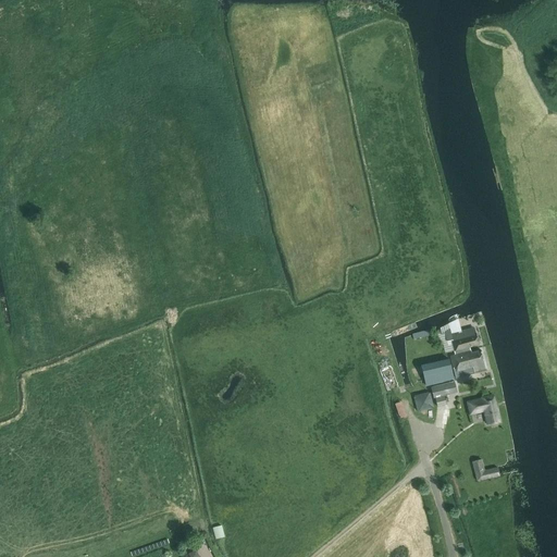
[(473,327),(450,334),(448,325),(440,327),(441,333),(437,334),(440,344),(442,343),(445,353),(479,344),(475,333),(474,334),(473,327)]
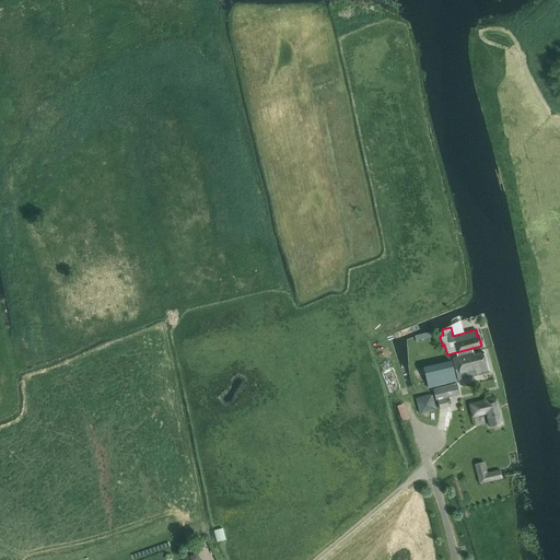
[(488,371),(483,352),(474,354),(474,352),(453,358),(458,380),(477,375),(477,373),(488,371)]
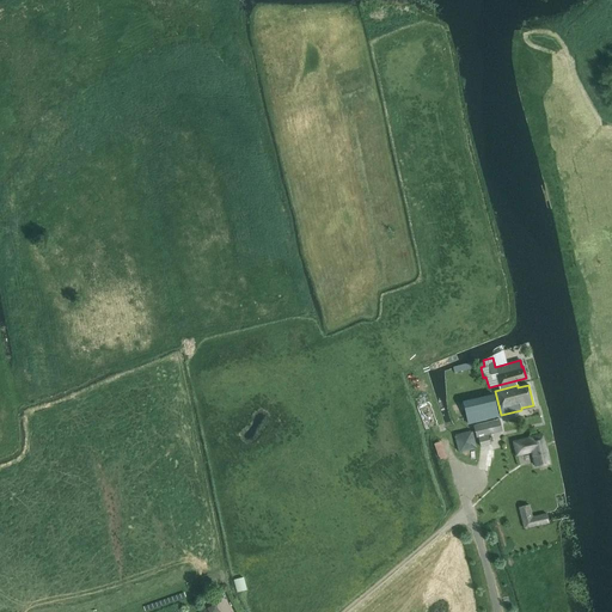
[(499,416),(493,393),(463,402),(467,423),(499,416)]
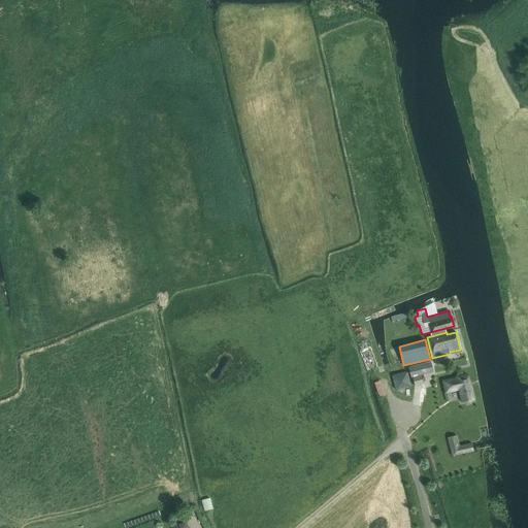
[(408,367),(410,373),(432,368),(431,361),(408,367)]
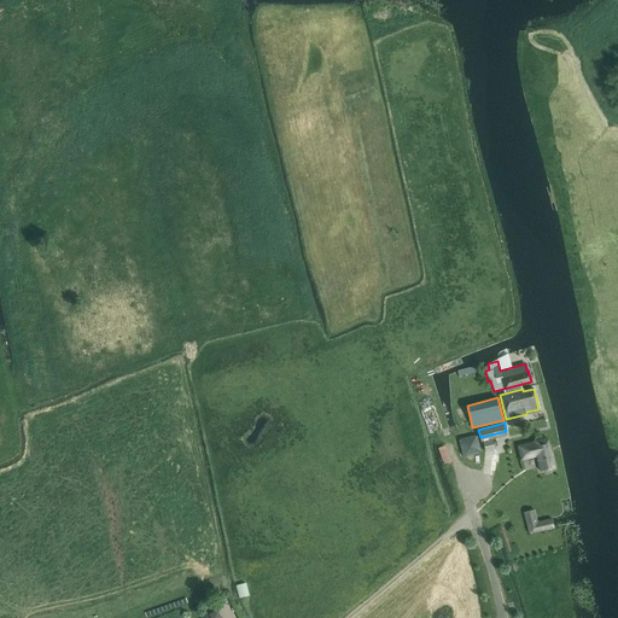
[(507,435),(506,431),(481,437),(481,442),(483,441),(485,450),(496,448),(494,438),(507,435)]
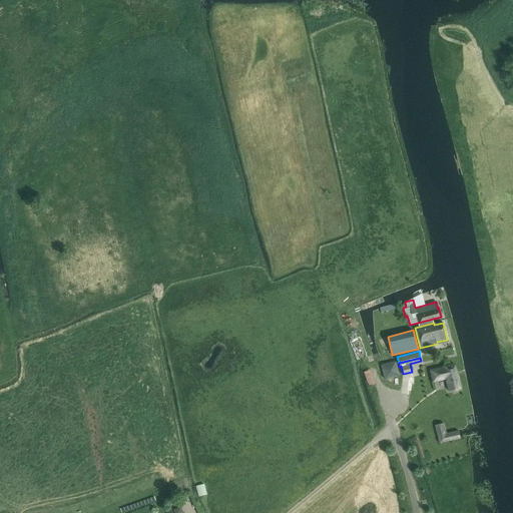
[(460,388),(454,363),(443,366),(444,367),(430,370),(433,381),(446,378),(449,390),(460,388)]
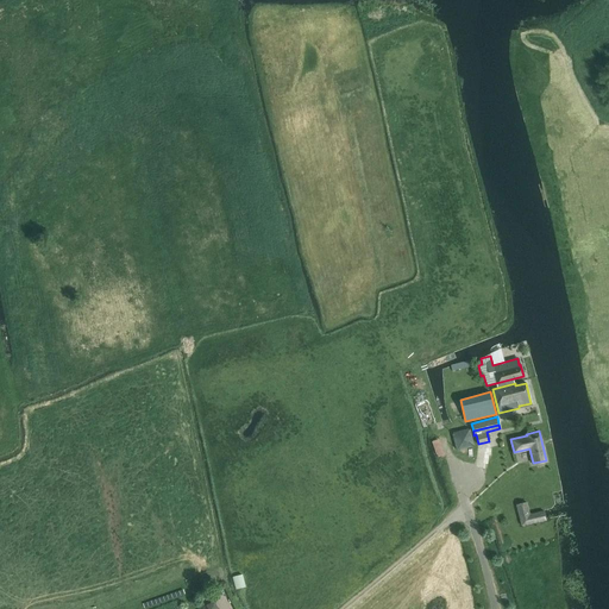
[(451,434),(454,452),(469,449),(464,432),(451,434)]
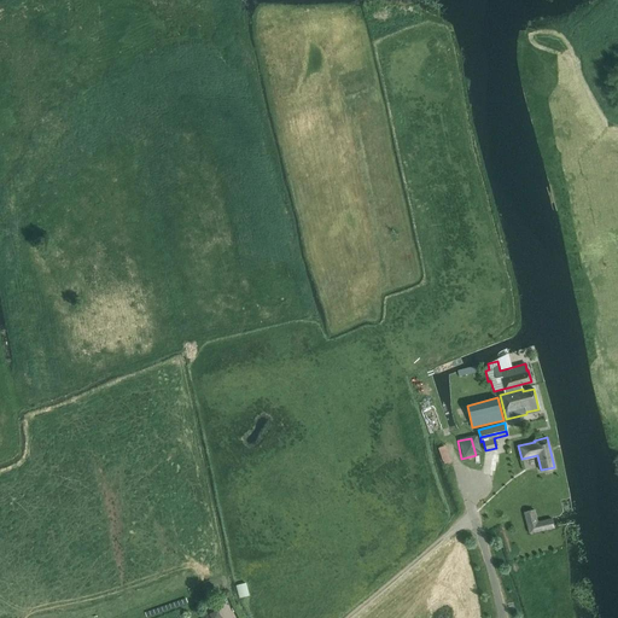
[(443,450),(445,464),(453,462),(449,448),(443,450)]
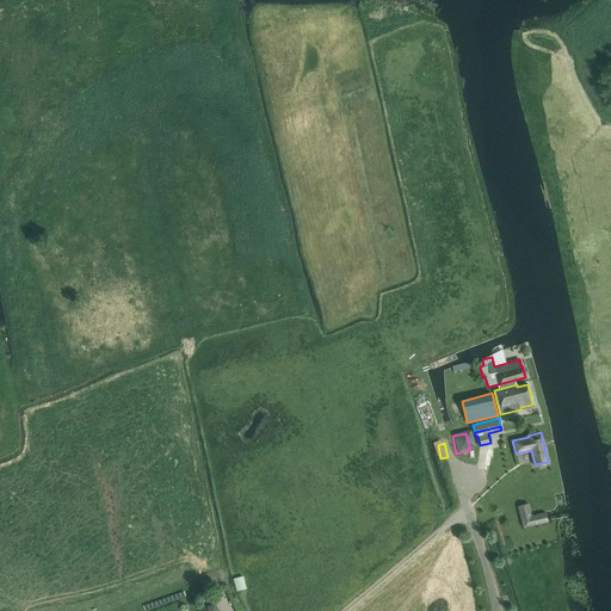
[(431,460),(439,458),(437,448),(429,449),(431,460)]
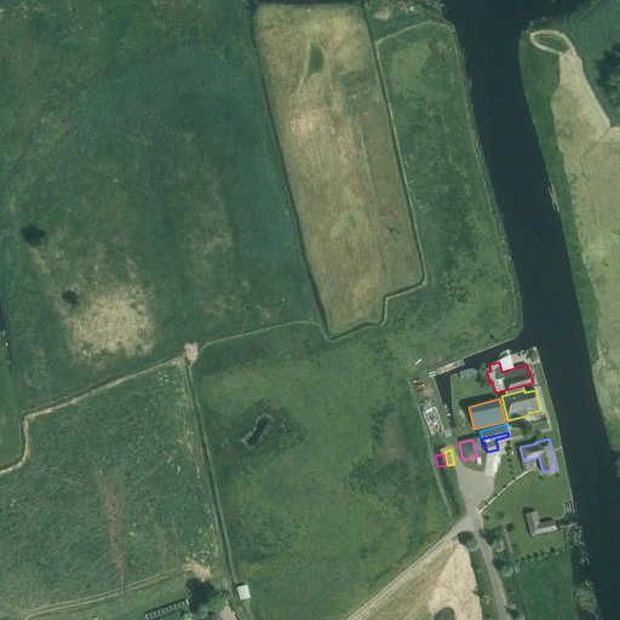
[(532,534),(556,529),(554,520),(539,523),(537,511),(527,514),(532,534)]
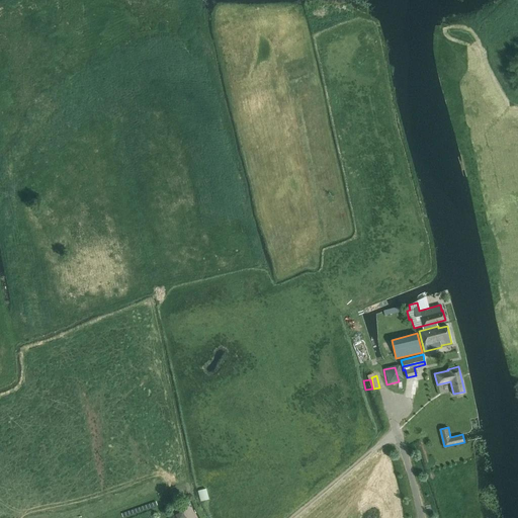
[(202,489),(193,491),(195,502),(204,500),(202,489)]
